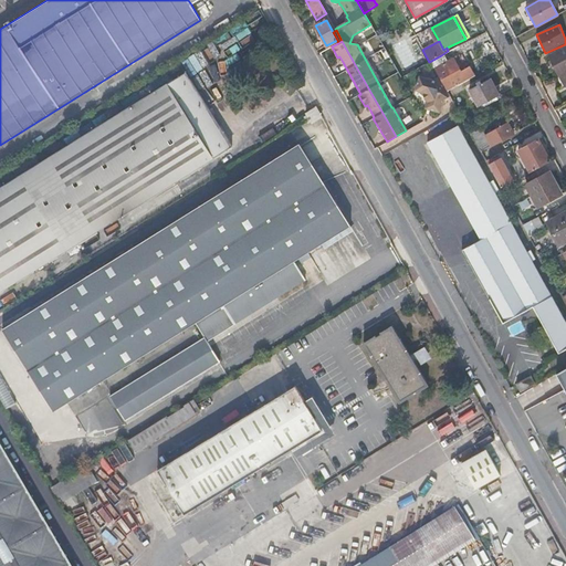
[(565,45),(547,55),(564,85),(565,83),(565,45)]
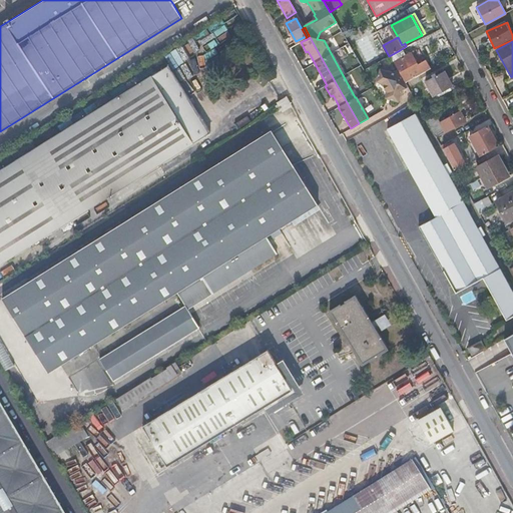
[(403,55),(400,50),(389,56),(397,70),(405,83),(415,77),(430,70),(425,60),(417,64),(411,52),(403,55)]
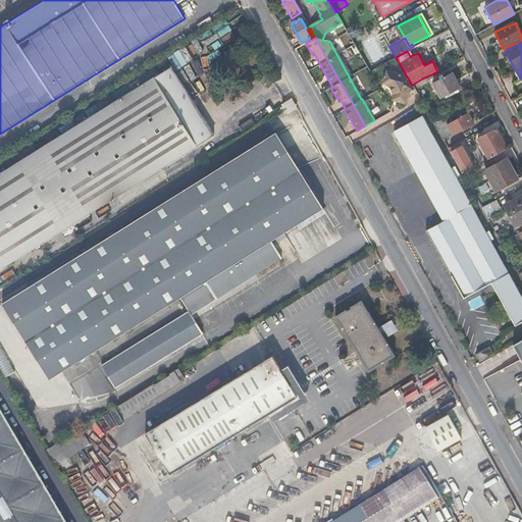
[(0,269),(214,136),(171,66),(0,173),(0,269)]
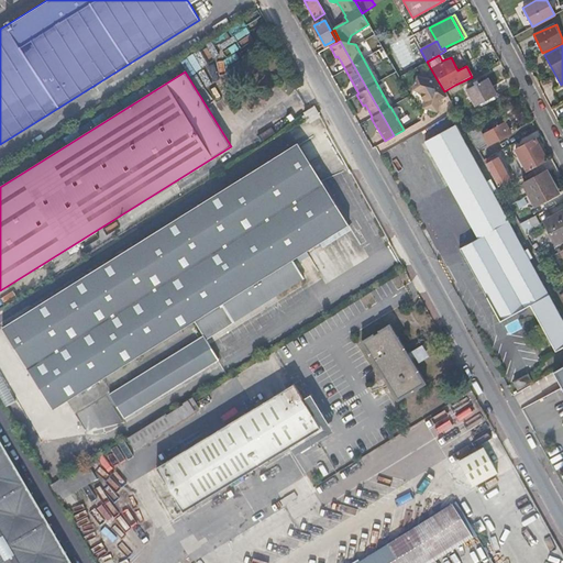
[(340,73),(333,77),(339,88),(346,85),(340,73)]
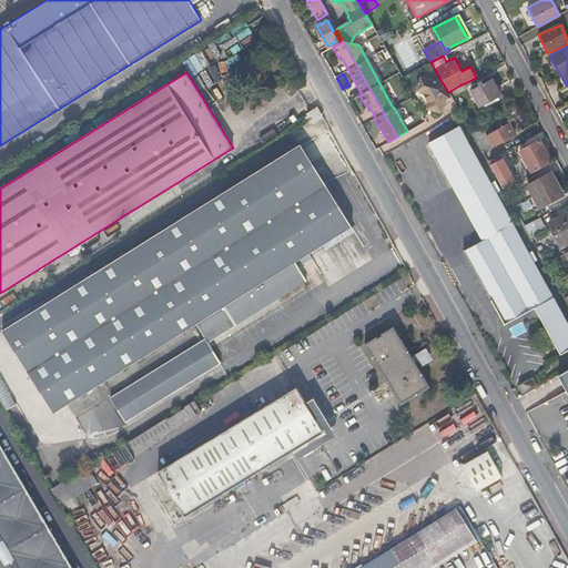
[(444,101),(450,97),(448,92),(439,78),(428,84),(419,81),(416,91),(423,93),(428,103),(428,105),(426,109),(429,110),(440,113),(444,101)]
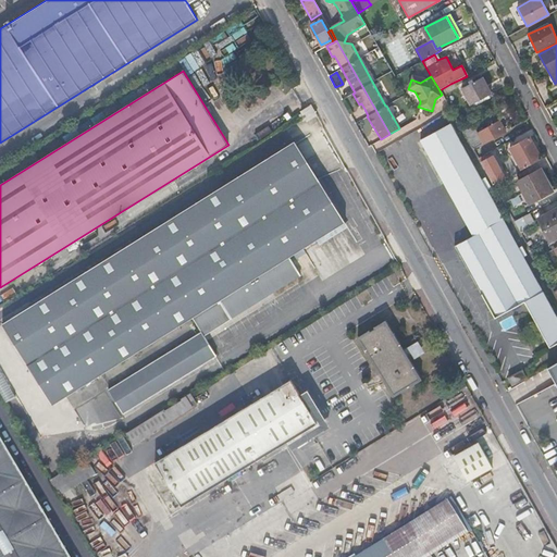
[(491,95),(482,78),(461,89),(471,106),(491,95)]
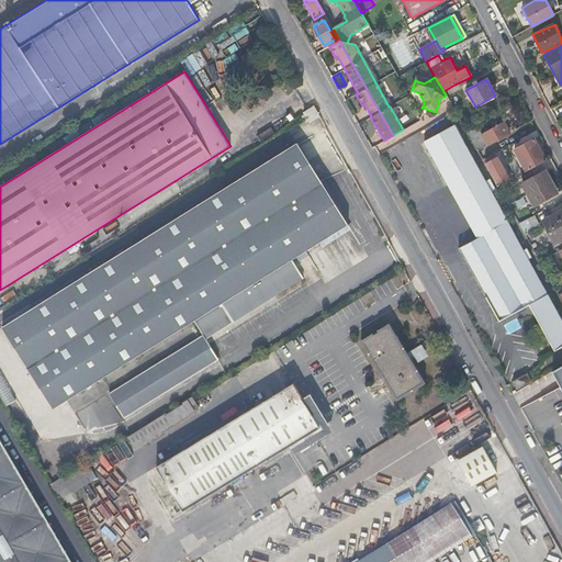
[(308,121),(311,123),(321,116),(314,107),(304,113),(305,114),(307,117),(304,120),(306,122),(308,121)]
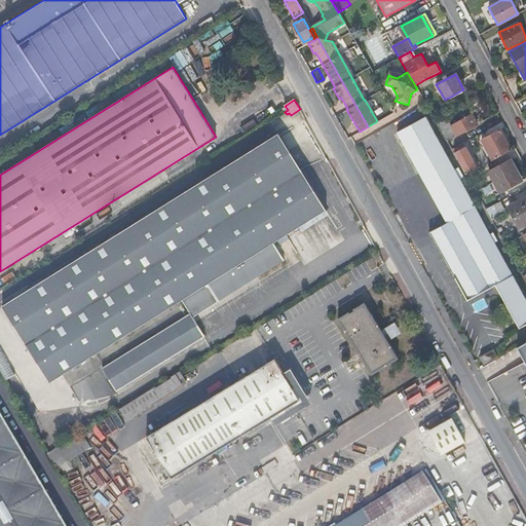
[(307,103),(302,106),(310,120),(315,117),(307,103)]
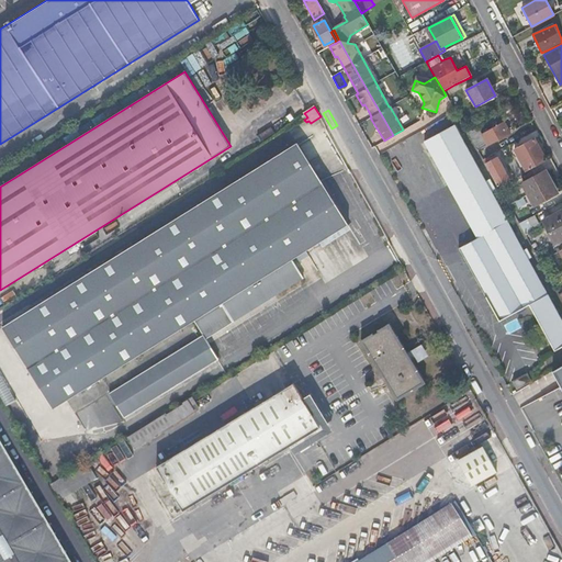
[(481,134),(478,126),(467,132),(478,150),(508,133),(503,123),(481,134)]
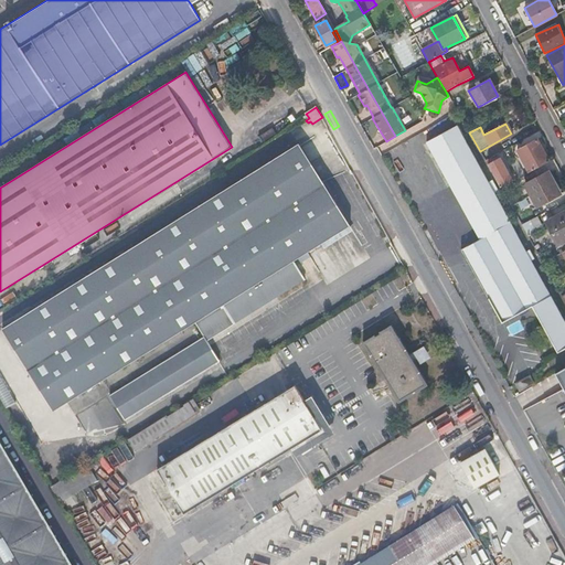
[(532,307),(557,352),(564,348),(564,321),(531,260),(534,258),(529,248),(525,251),(493,194),(498,192),(491,179),(487,181),(456,126),(427,141),(480,238),(461,249),(501,323),(532,307)]
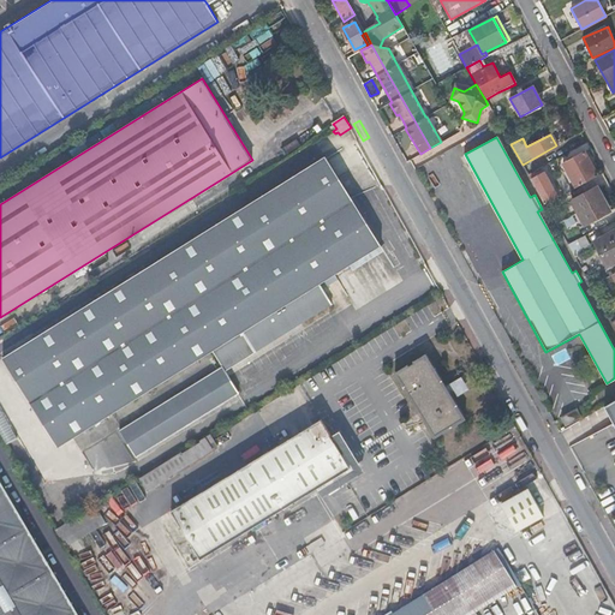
[(411,160),(415,167),(452,149),(448,142),(411,160)]
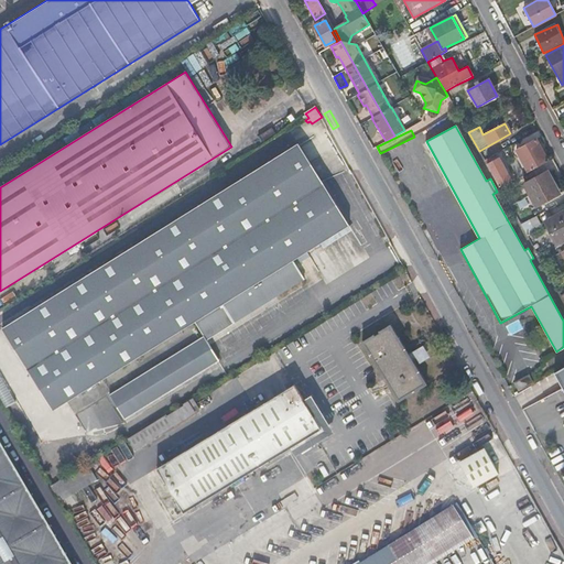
[(528,172),(548,161),(534,138),(517,147),(518,150),(516,151),(524,166),(528,172)]
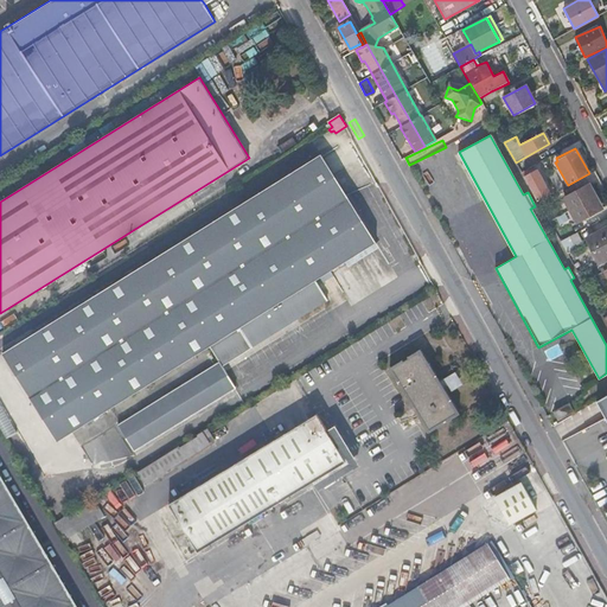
[(240,328),(244,336),(249,344),(251,349),(328,300),(321,288),(317,281),(377,243),(349,198),(321,154),(299,168),(241,204),(173,247),(109,286),(2,353),(58,442),(110,409),(209,347),(240,328)]
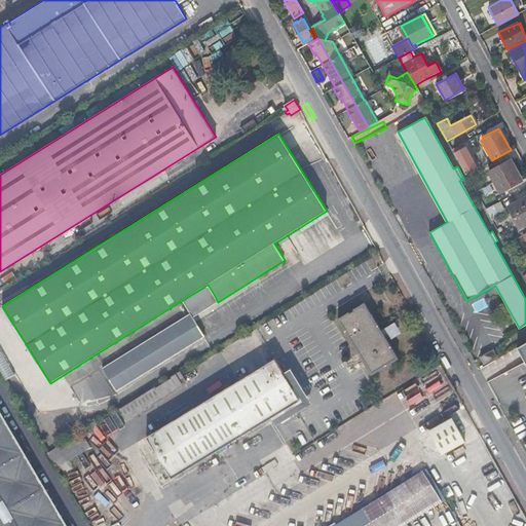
[(464,147),(453,152),(466,175),(477,168),(471,157),(464,147)]
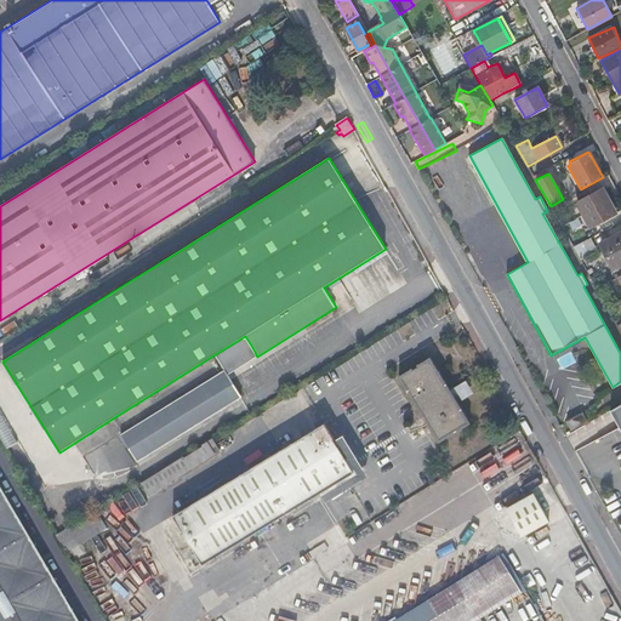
[(562,182),(556,186),(563,199),(581,189),(577,183),(570,188),(565,178),(560,181),(562,182)]
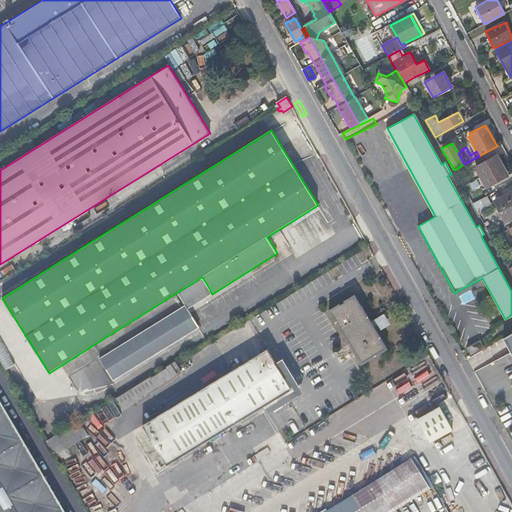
[(476,166),(487,186),(507,176),(497,156),(476,166)]
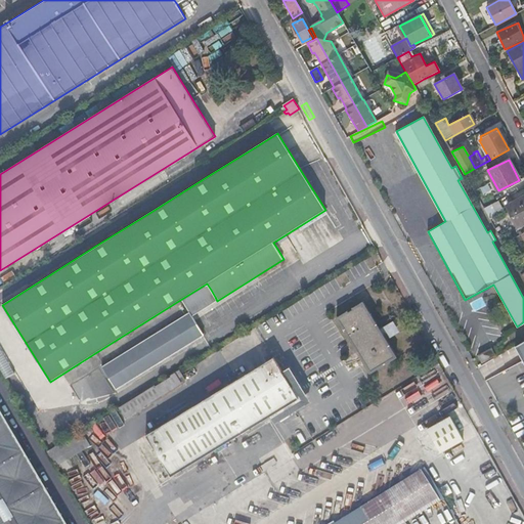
[(523,222),(523,195),(508,206),(518,226),(523,222)]
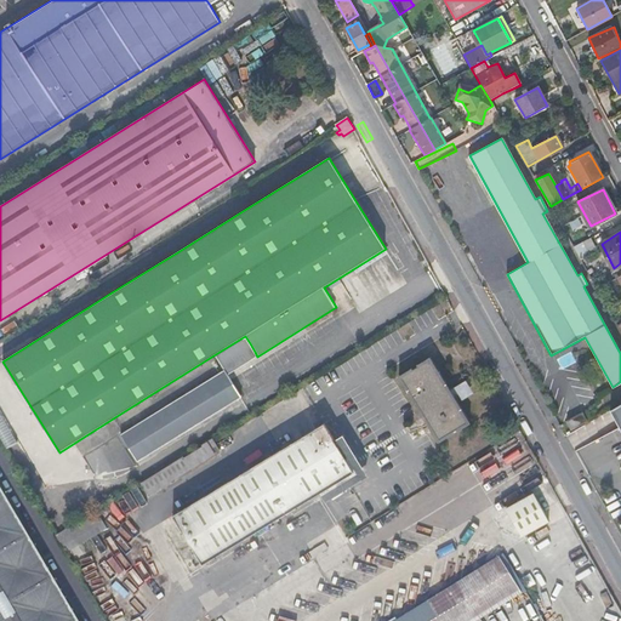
[(596,251),(588,239),(574,246),(581,260),(596,251)]
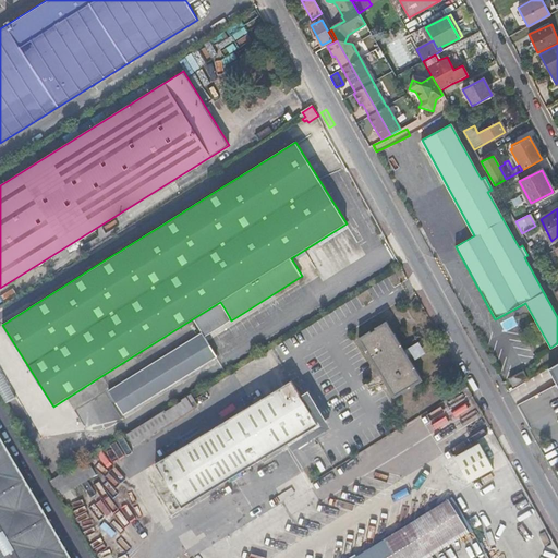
[(229,316),(202,332),(108,390),(124,415),(218,358),(244,341),(231,320),(229,316)]
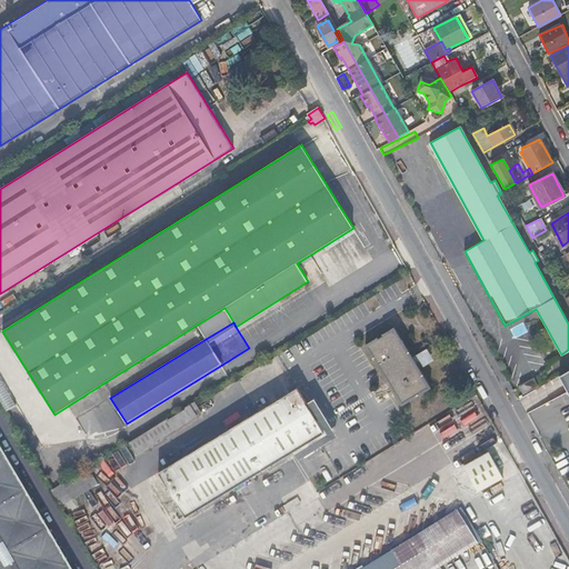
[(429,387),(395,329),(368,346),(402,403),(429,387)]
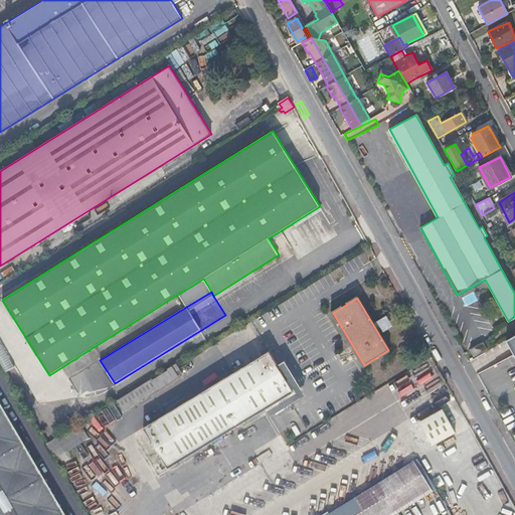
[(514,334),(475,358),(514,432),(514,334)]
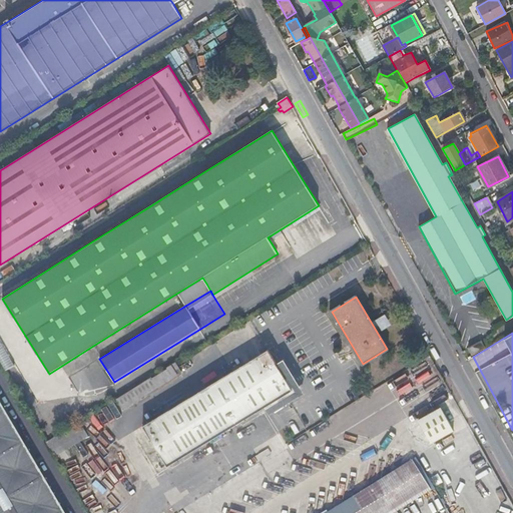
[(484,349),(481,342),(468,348),(472,355),(484,349)]
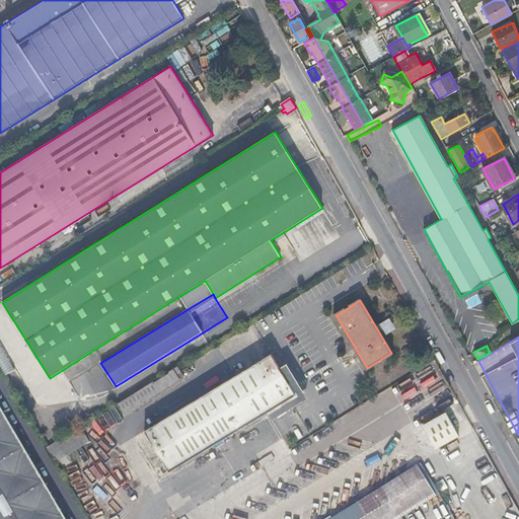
[(296,395),(272,354),(145,431),(169,471),(296,395)]
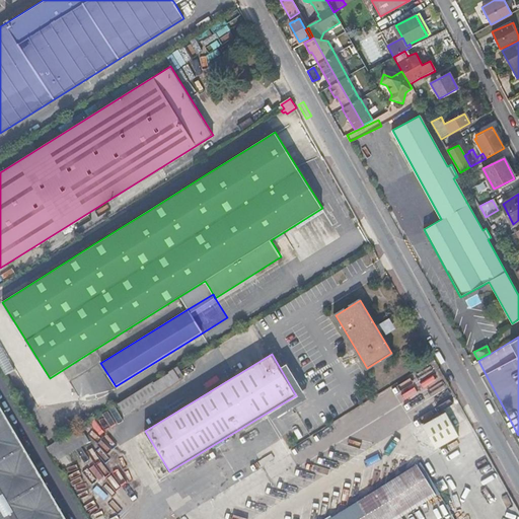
[(96,366),(89,371),(96,380),(103,376),(96,366)]
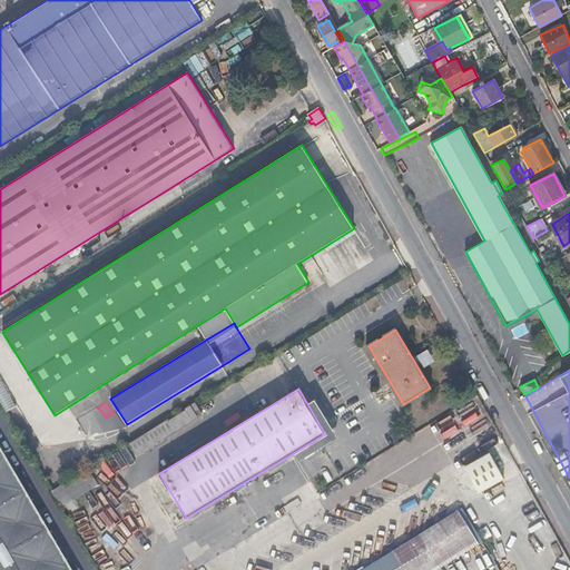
[(196,402),(192,404),(198,416),(203,414),(196,402)]
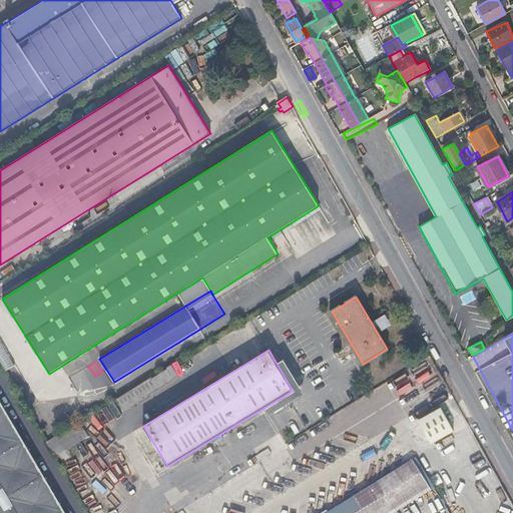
[(178,375),(172,364),(166,368),(167,369),(173,378),(178,375)]
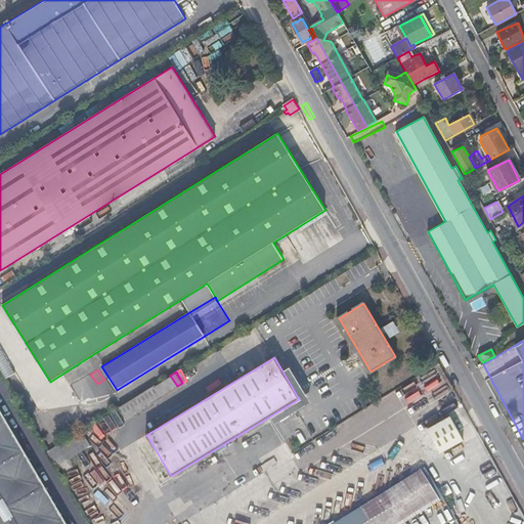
[(126,418),(177,386),(171,377),(156,386),(155,385),(119,407),(126,418)]
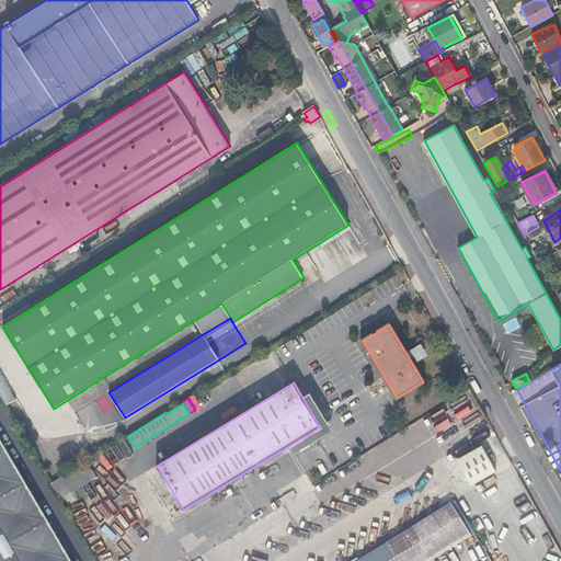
[(76,413),(87,430),(99,422),(89,405),(76,413)]
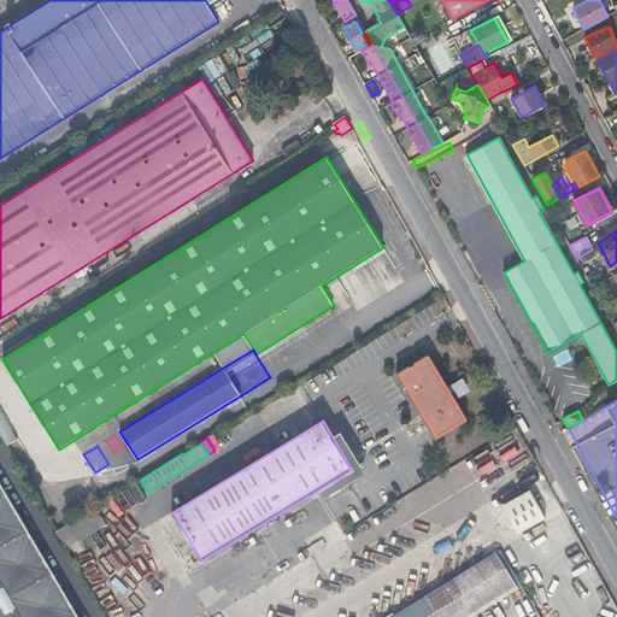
[(0,616),(78,616),(0,482),(0,616)]
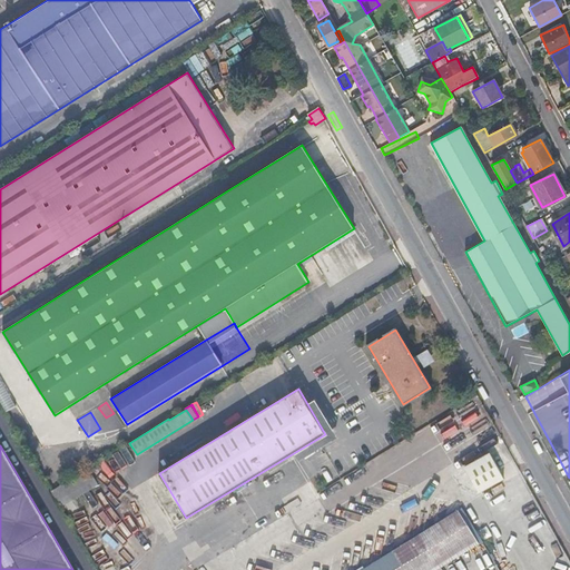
[(504,479),(490,453),(464,467),(479,492),(504,479)]
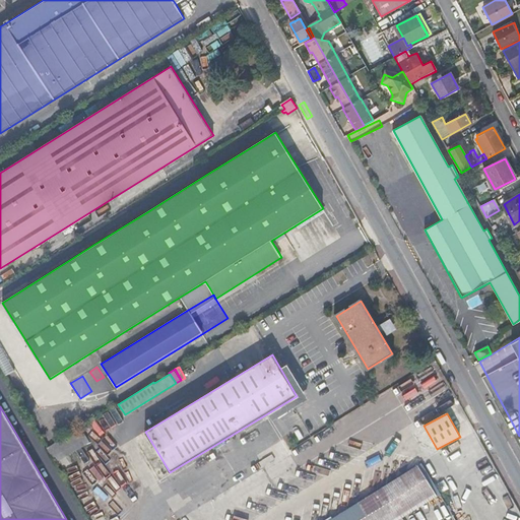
[(89,443),(81,428),(48,449),(56,463),(89,443)]
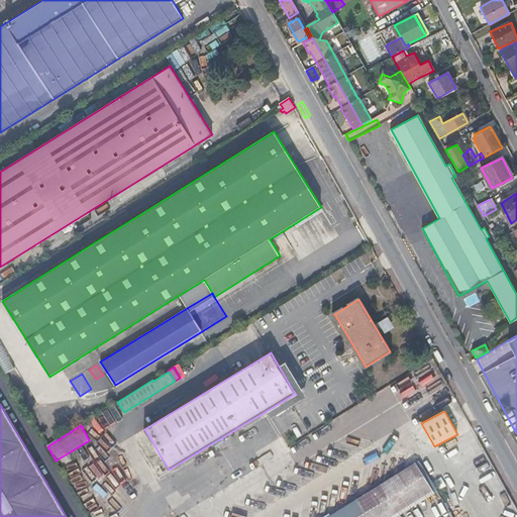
[(391,516),(433,492),(416,464),(331,516),(391,516)]
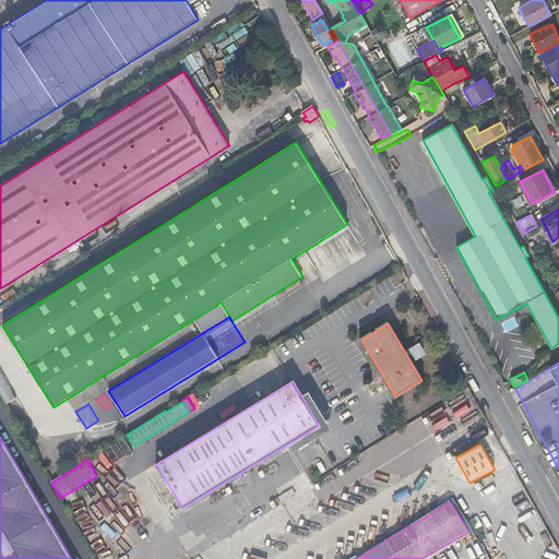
[(113,520),(117,515),(106,506),(102,510),(113,520)]
